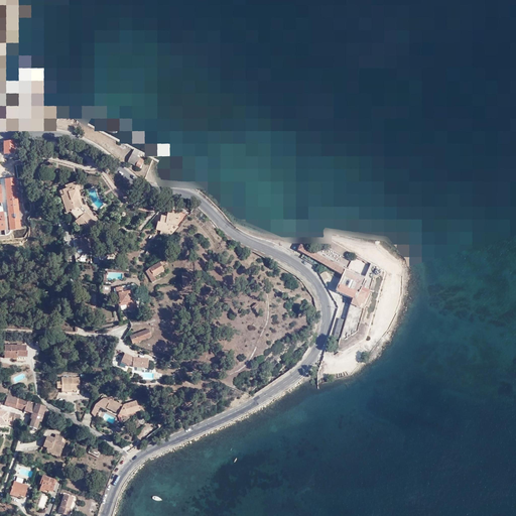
[(16,154),(16,141),(5,142),(5,146),(5,154),(16,154)]
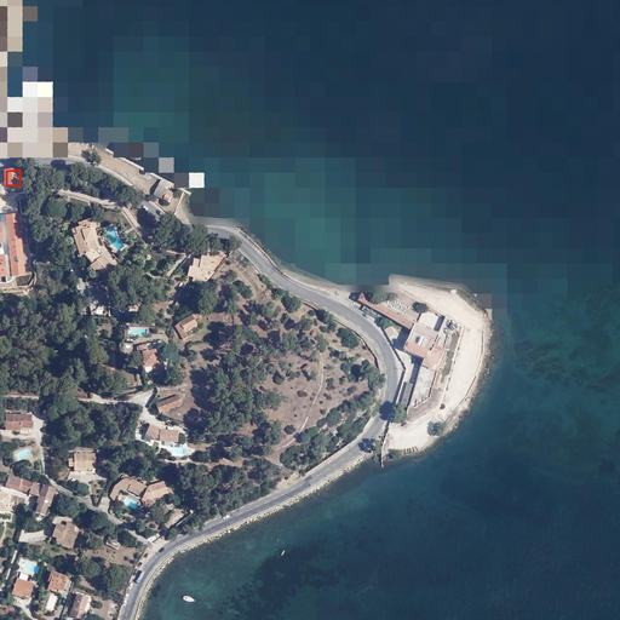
[(155,194),(165,200),(167,195),(170,190),(160,184),(155,194)]
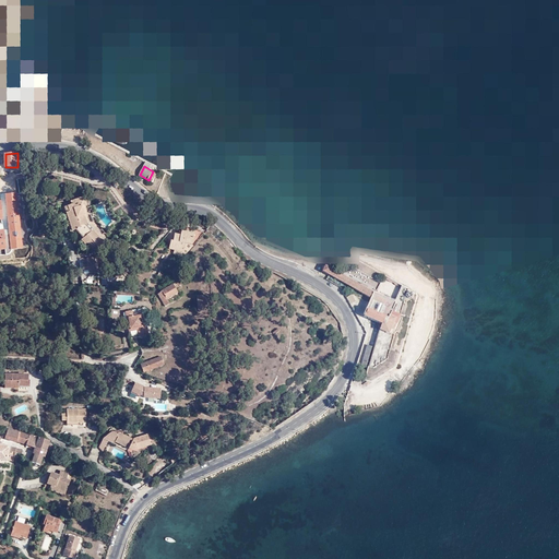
[(24,249),(18,193),(6,194),(10,230),(6,230),(4,229),(0,229),(0,256),(2,256),(6,256),(9,254),(10,253),(12,251),(12,249),(24,249)]
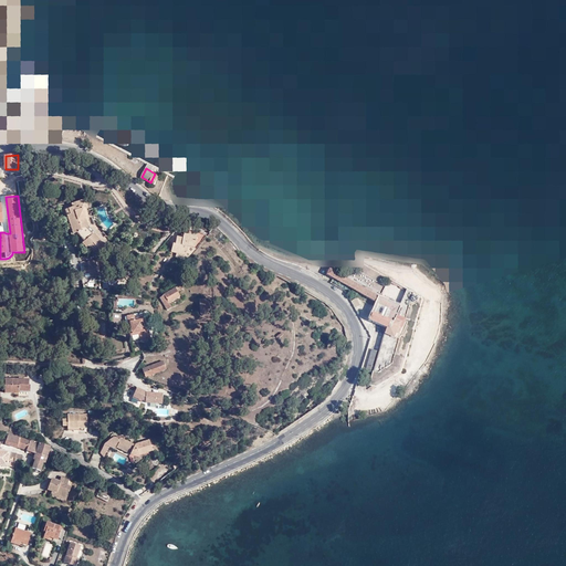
[(74,203),(75,207),(77,207),(79,208),(83,207),(84,210),(88,208),(85,200),(74,203)]
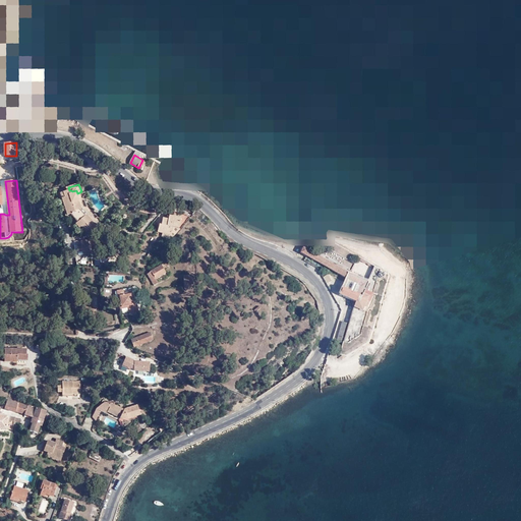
[(87,208),(81,191),(77,193),(76,190),(72,191),(71,190),(69,190),(60,193),(68,216),(71,215),(78,223),(76,224),(80,229),(82,228),(90,236),(103,225),(87,208)]
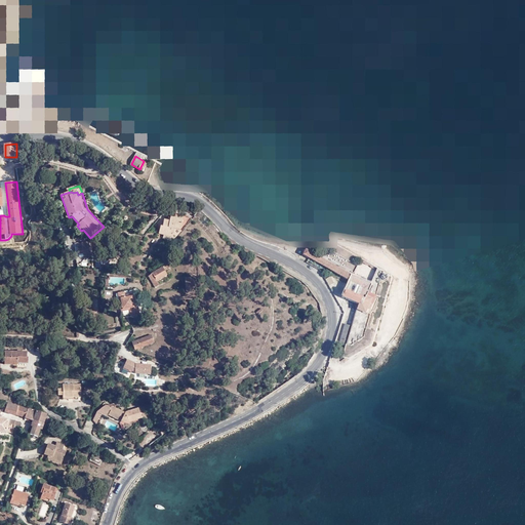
[(176,229),(182,230),(185,219),(171,217),(170,220),(165,219),(164,227),(161,226),(160,234),(164,235),(172,237),(173,233),(175,233),(176,229)]
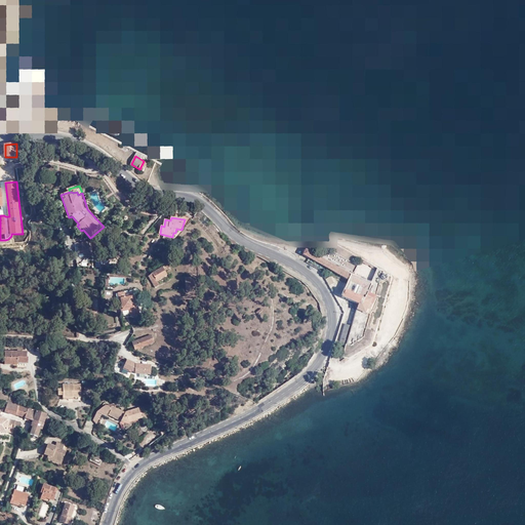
[(183,230),(182,230),(176,229),(175,233),(173,233),(172,237),(164,235),(163,239),(172,240),(183,230)]
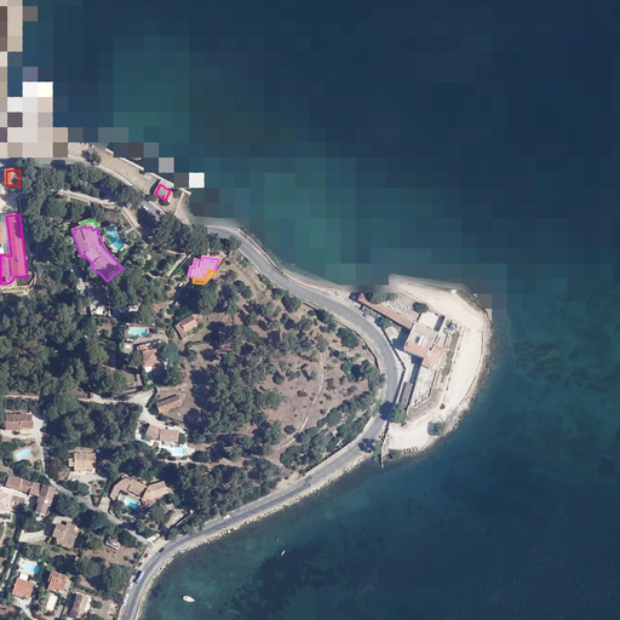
[(110,302),(109,286),(98,287),(98,292),(98,294),(96,294),(95,297),(93,297),(93,300),(95,300),(99,300),(99,299),(103,299),(103,302),(110,302)]
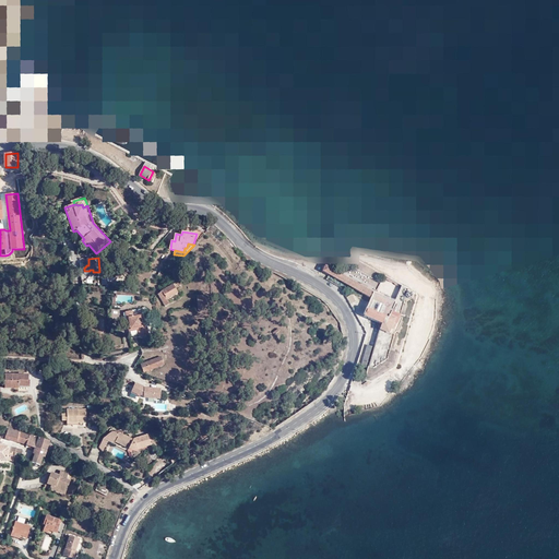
[(382,293),(329,265),(326,271),(373,296),(364,317),(383,324),(366,380),(372,381),(397,367),(418,294),(403,284),(397,299),(382,293)]
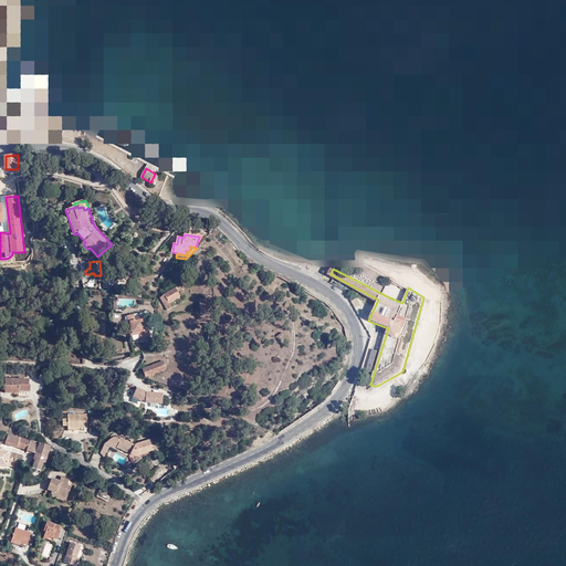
[(84,289),(84,290),(103,291),(102,278),(82,278),(84,289)]
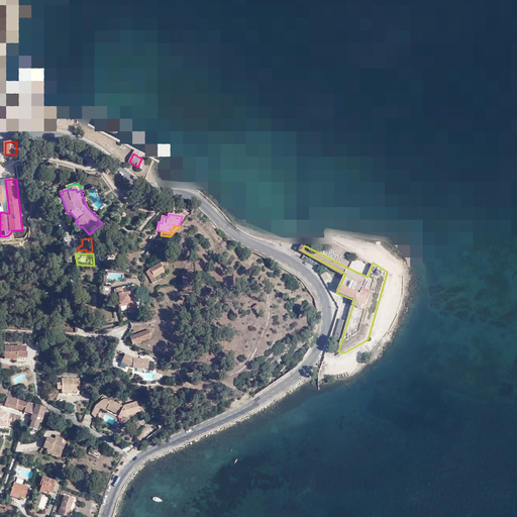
[(146,272),(151,282),(167,274),(161,263),(150,269),(151,270),(146,272)]
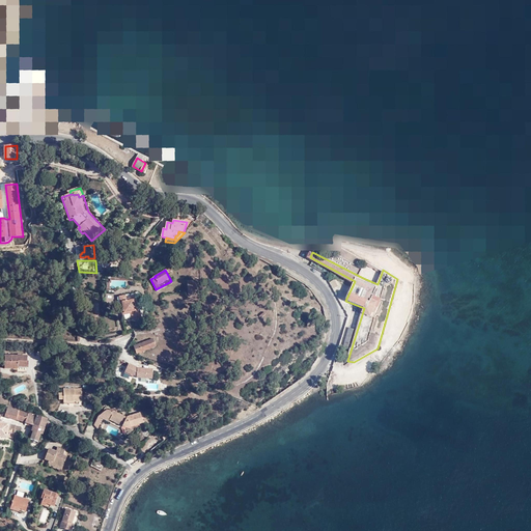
[(126,297),(119,298),(123,316),(131,314),(133,322),(137,320),(135,314),(139,313),(135,299),(127,300),(126,297)]
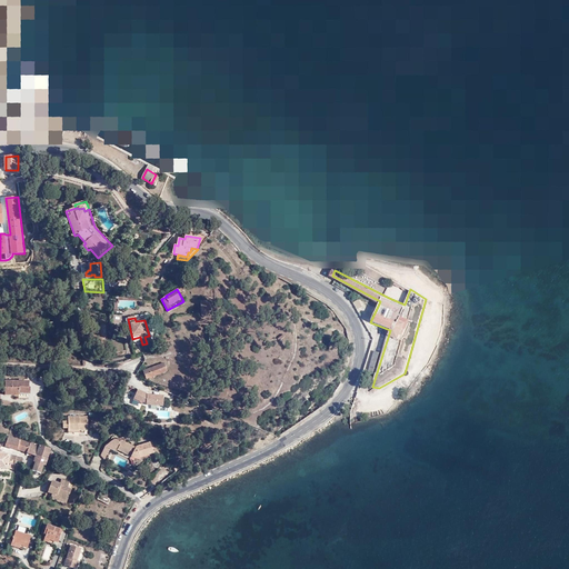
[(379,353),(373,351),(367,372),(372,373),(379,353)]
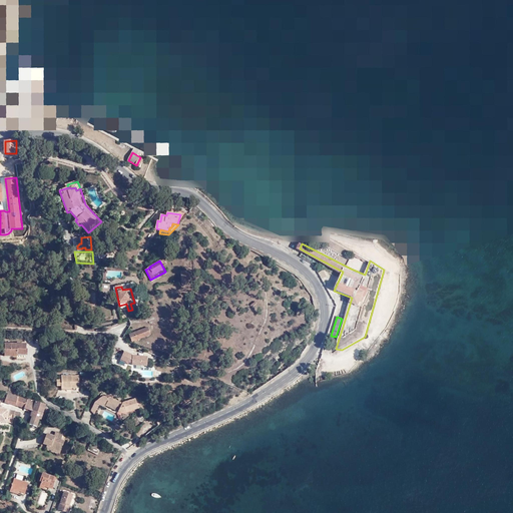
[(148,327),(129,335),(132,343),(151,336),(148,327)]
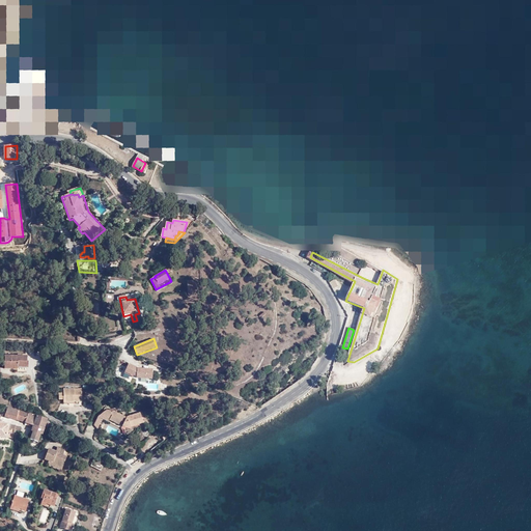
[(18,367),(27,367),(27,356),(5,355),(4,368),(18,368),(18,367)]
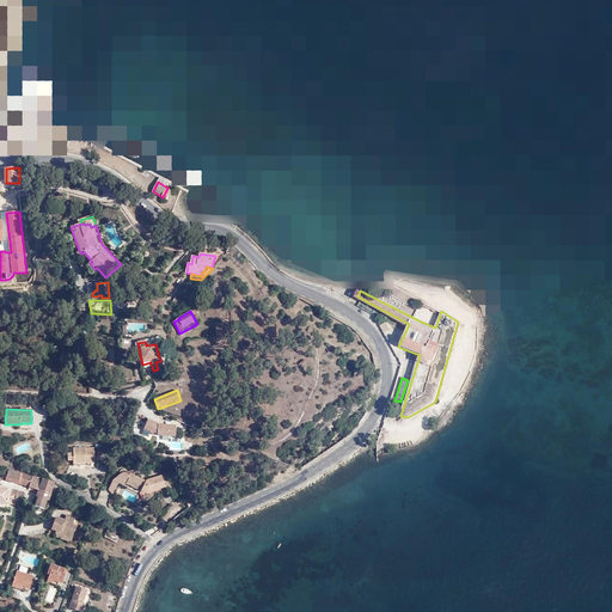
[(158,423),(148,420),(144,429),(154,434),(154,433),(155,434),(157,435),(176,436),(176,426),(158,424),(158,423)]
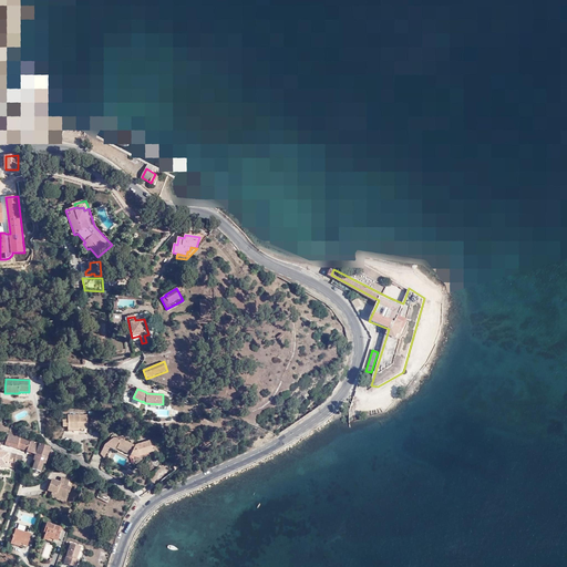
[(82,421),(83,418),(68,416),(68,421),(62,421),(62,429),(68,429),(68,430),(79,430),(78,433),(83,433),(84,426),(86,426),(86,421),(82,421)]
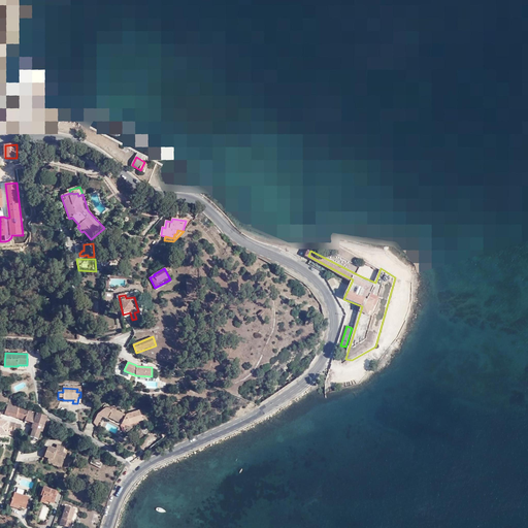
[(18,408),(8,405),(7,409),(5,416),(17,419),(19,408),(18,408)]
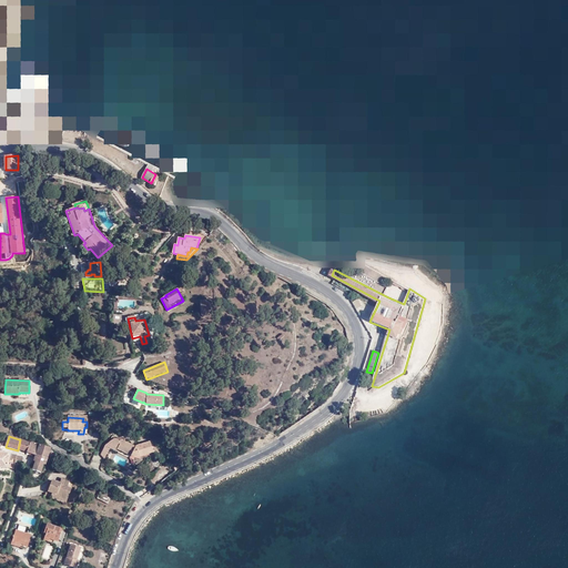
[(132,455),(137,445),(121,438),(119,442),(120,443),(118,448),(131,454),(132,455)]
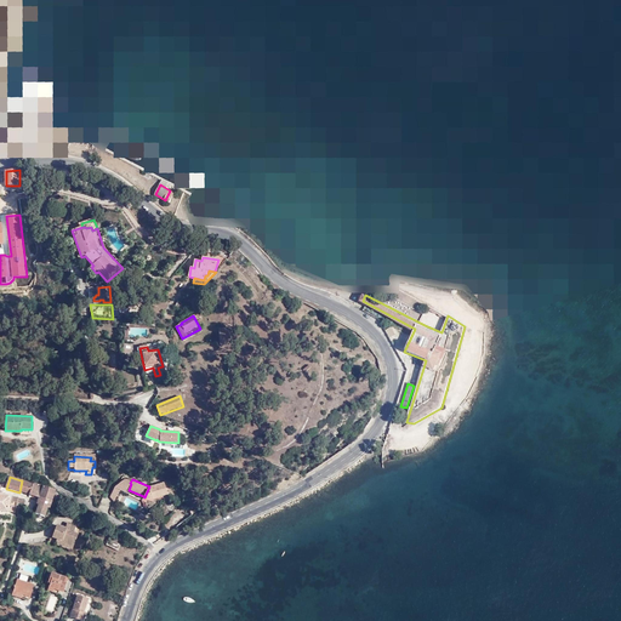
[(33,484),(22,480),(20,493),(30,496),(30,491),(33,484)]
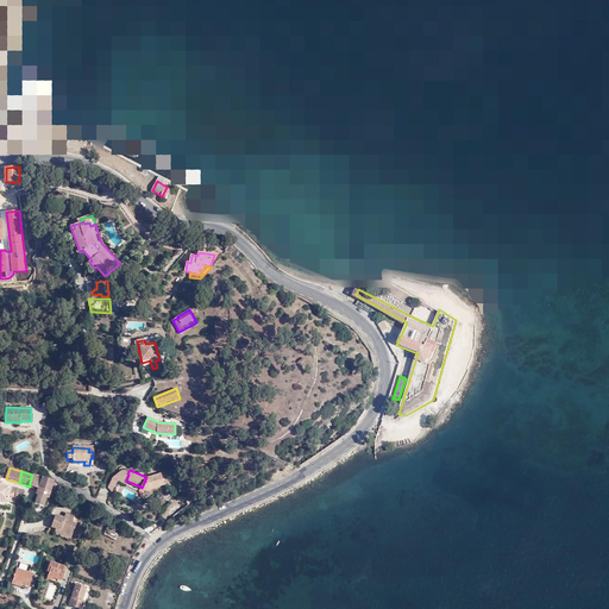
[(146,477),(142,488),(145,488),(149,488),(152,487),(165,482),(162,471),(146,477)]
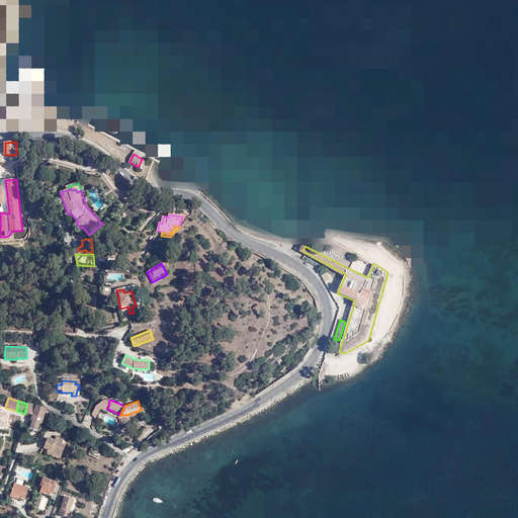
[(40,426),(47,410),(46,409),(27,404),(25,410),(25,414),(31,416),(32,416),(30,422),(31,423),(29,429),(37,432),(39,425),(40,426)]
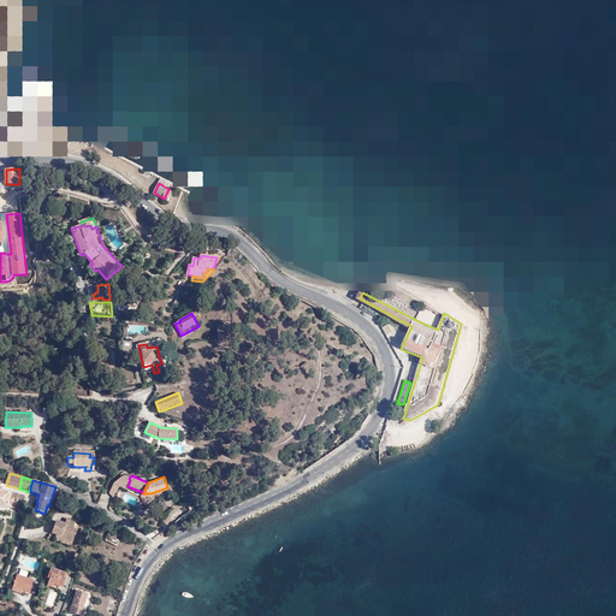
[(9,498),(7,508),(16,509),(18,499),(9,498)]
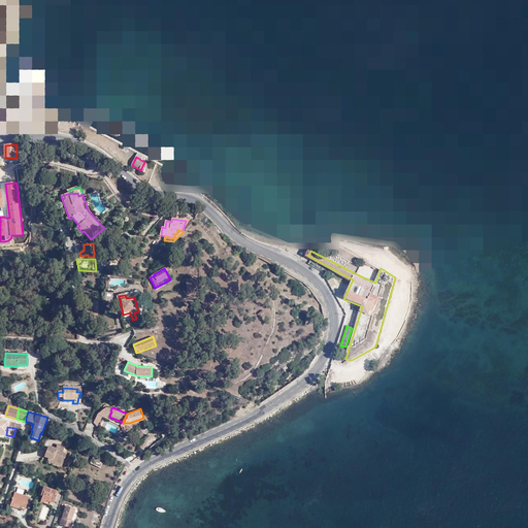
[(139,439),(144,436),(141,430),(136,432),(139,439)]
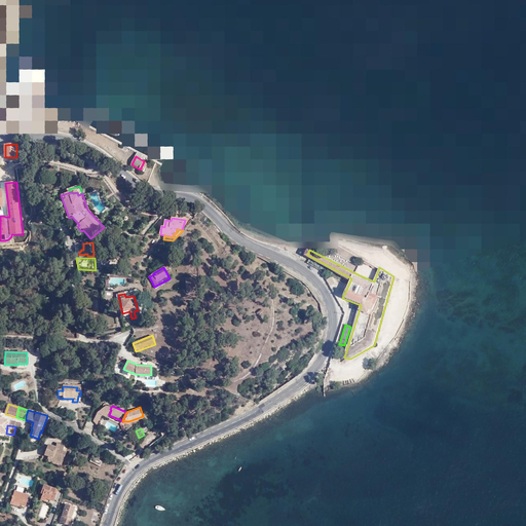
[(61,451),(62,447),(55,445),(55,447),(46,445),(43,456),(52,458),(63,461),(66,453),(61,451)]
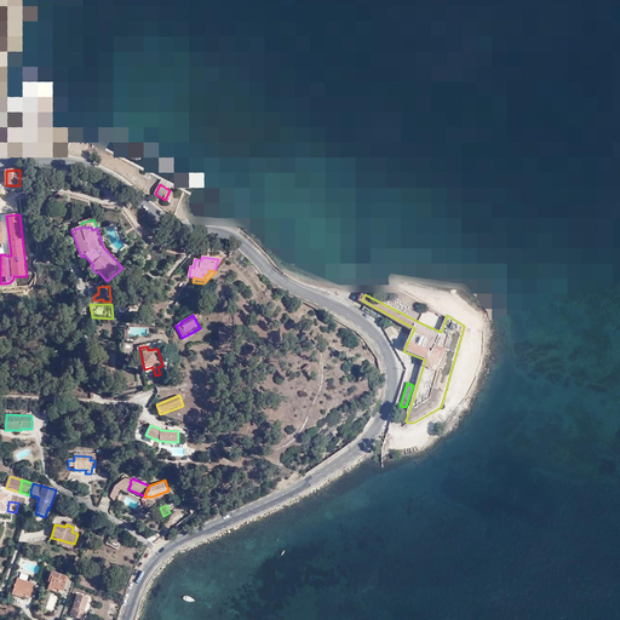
[(65,583),(67,577),(52,573),(50,579),(52,580),(51,584),(65,589),(68,583),(65,583)]
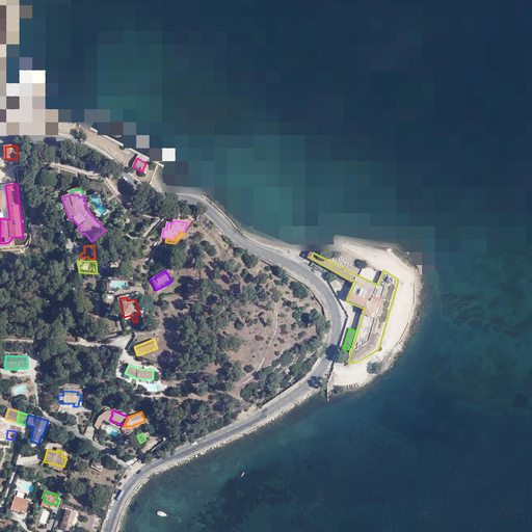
[(12,507),(23,510),(27,511),(30,501),(16,497),(12,507)]
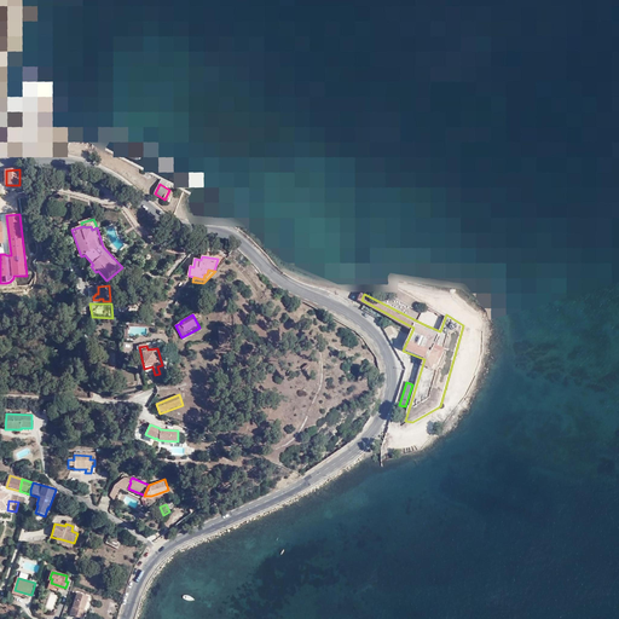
[(64,591),(65,588),(51,583),(48,590),(59,593),(61,590),(64,591)]
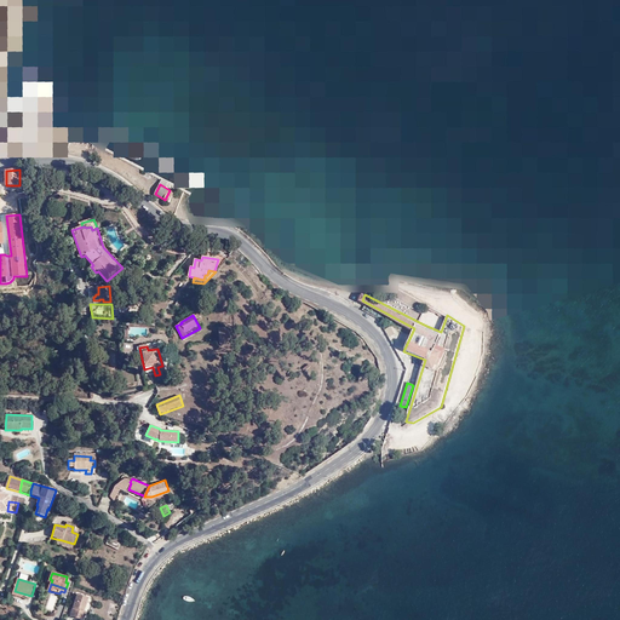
[(90,598),(79,595),(72,616),(80,619),(85,619),(87,613),(86,612),(90,598)]
